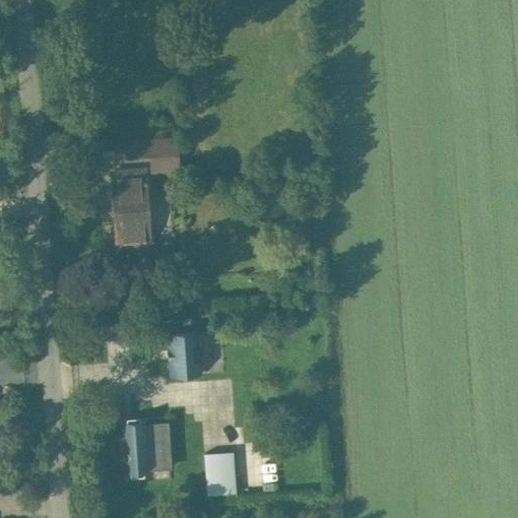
[(155,174),(180,173),(179,140),(130,142),(130,158),(154,157),(155,174)]
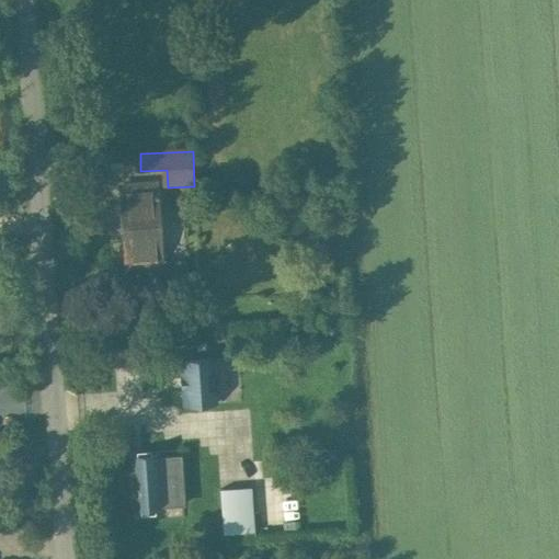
[(159,185),(122,187),(126,259),(126,269),(162,267),(162,257),(159,185)]
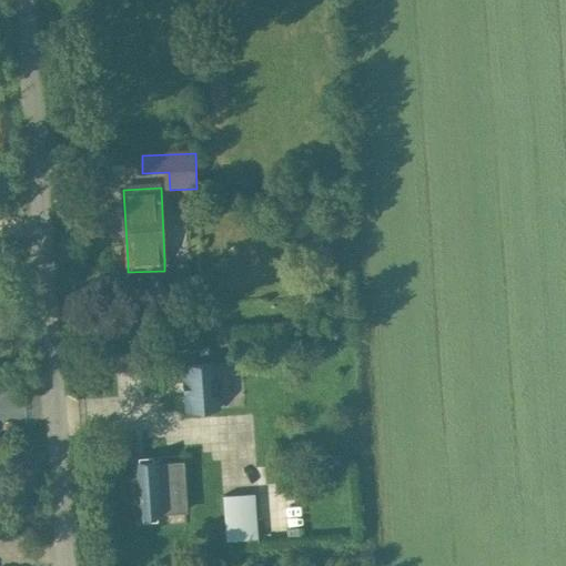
[(167,272),(149,273),(149,284),(168,283),(167,272)]
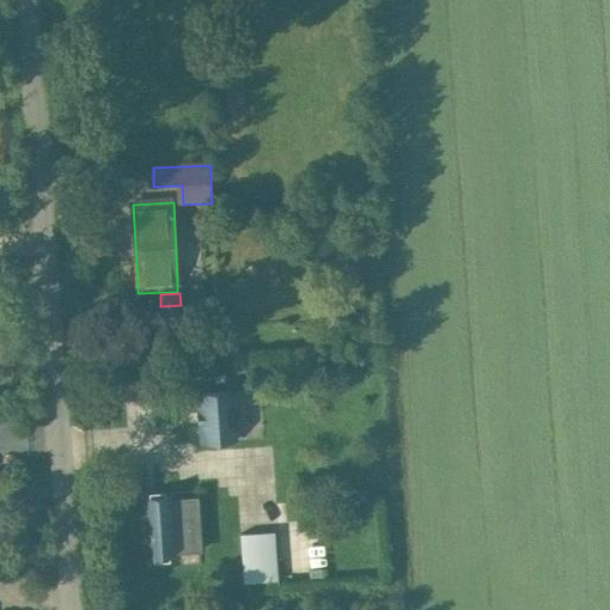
[(196,395),(200,447),(239,445),(236,392),(196,395)]
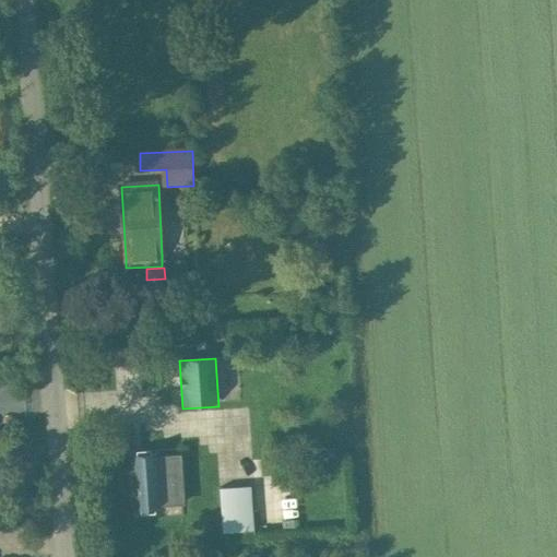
[(335,460),(335,449),(318,450),(319,461),(335,460)]
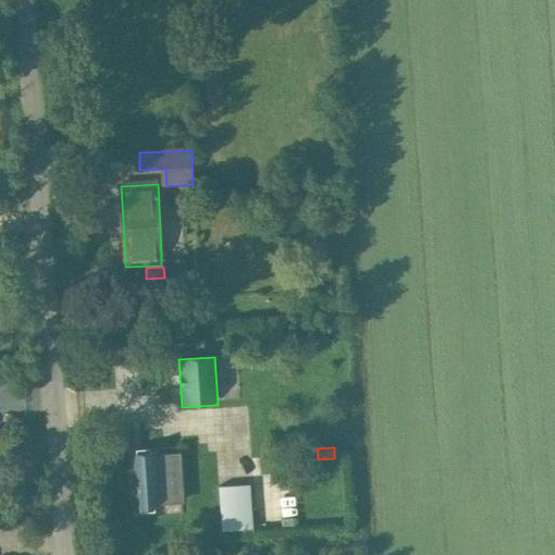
[(130,456),(131,469),(134,510),(163,508),(163,504),(184,502),(181,455),(159,456),(159,454),(130,456)]
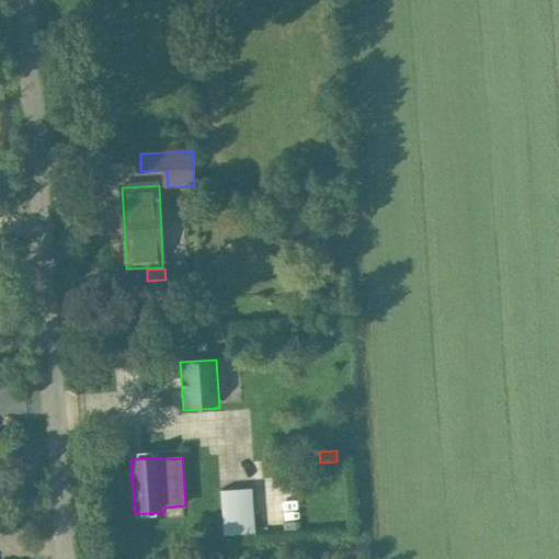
[(252,489),(221,491),(225,535),(255,533),(252,489)]
